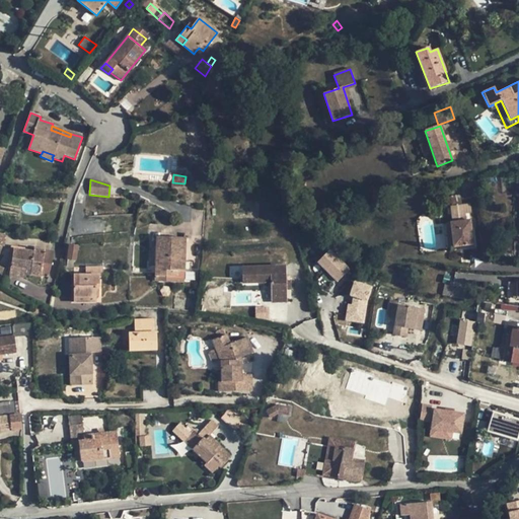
[(472,245),(469,221),(466,221),(465,214),(470,213),(469,204),(461,205),(460,196),(450,197),(451,207),(450,207),(452,223),(450,223),(453,247),(472,245)]
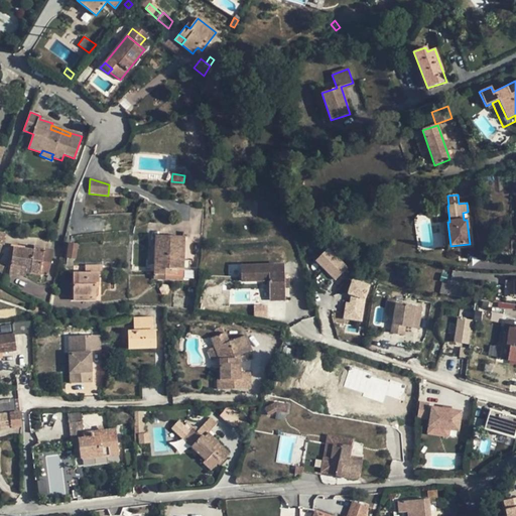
[(182,270),(182,260),(183,238),(155,237),(154,274),(176,275),(176,269),(182,270)]
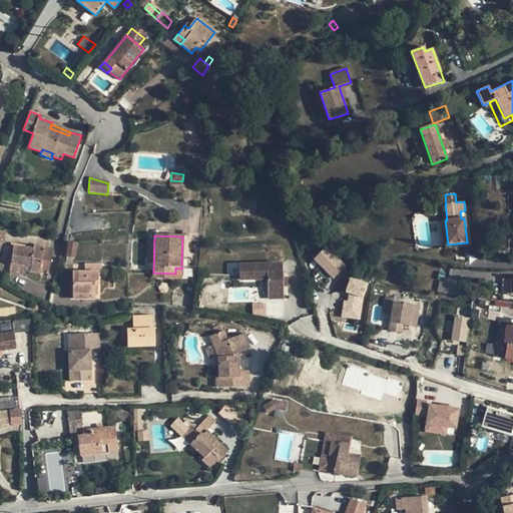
[(77,243),(68,241),(66,257),(75,259),(77,243)]
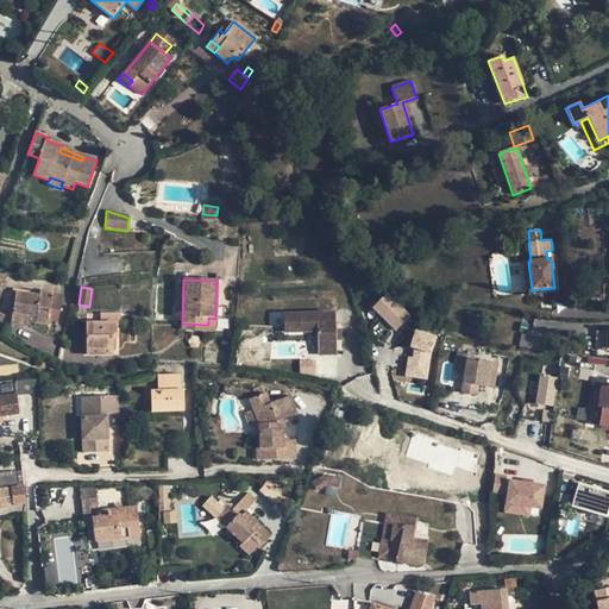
[(31,316),(30,322),(48,325),(48,324),(57,325),(63,295),(39,293),(39,296),(16,293),(12,314),(31,316)]
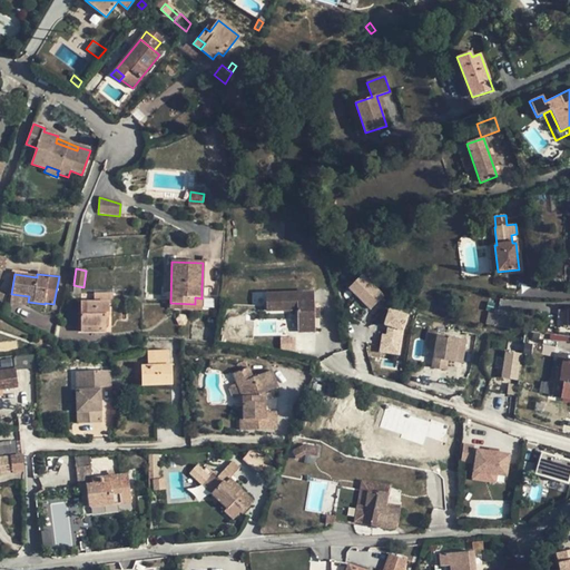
[(370,310),(382,296),(360,275),(347,288),(370,310)]
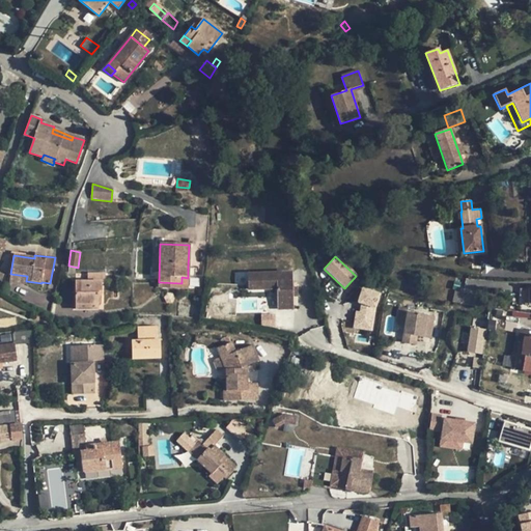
[(188,268),(188,278),(204,278),(204,268),(188,268)]
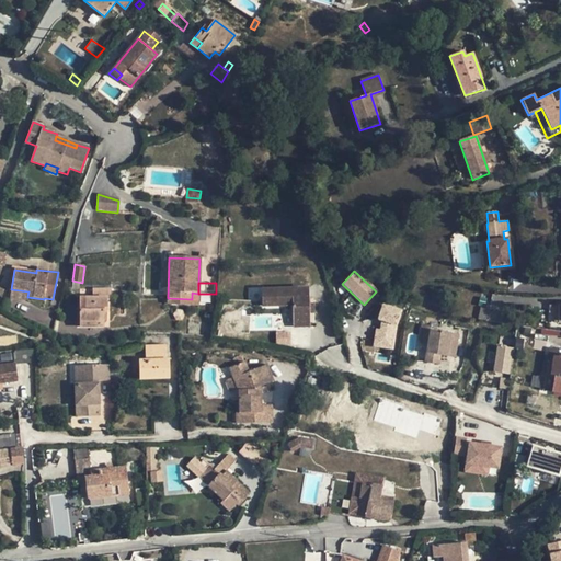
[(29,292),(11,289),(10,298),(27,300),(27,297),(29,292)]
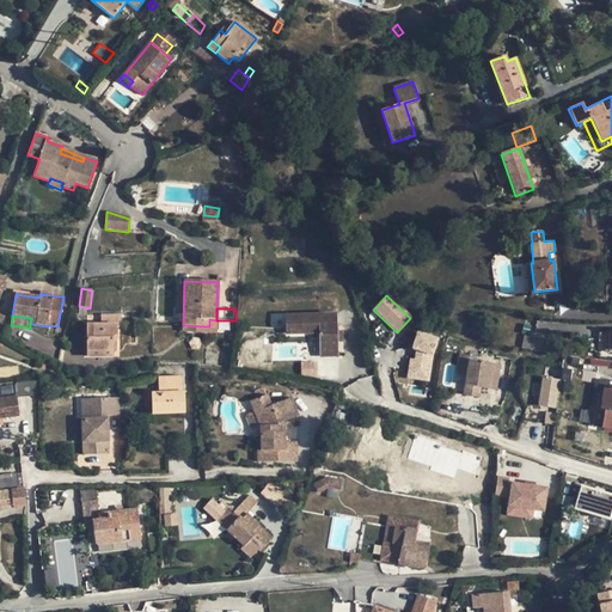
[(336,316),(285,318),(286,335),(318,334),(319,357),(338,357),(337,344),(337,332),(336,316)]
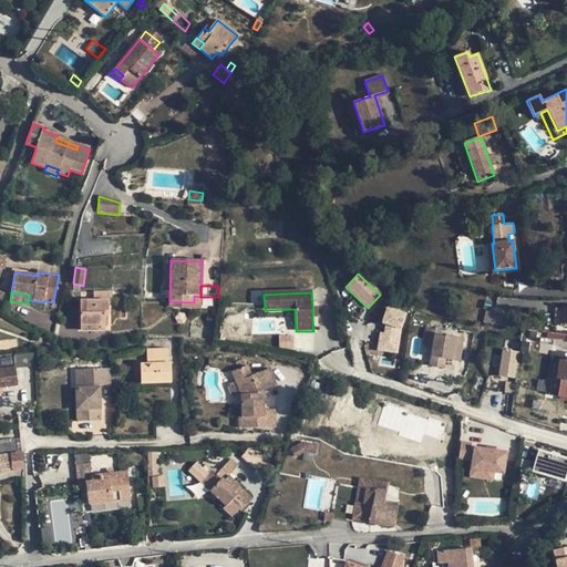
[(194,302),(169,301),(169,307),(200,309),(200,297),(194,296),(194,302)]
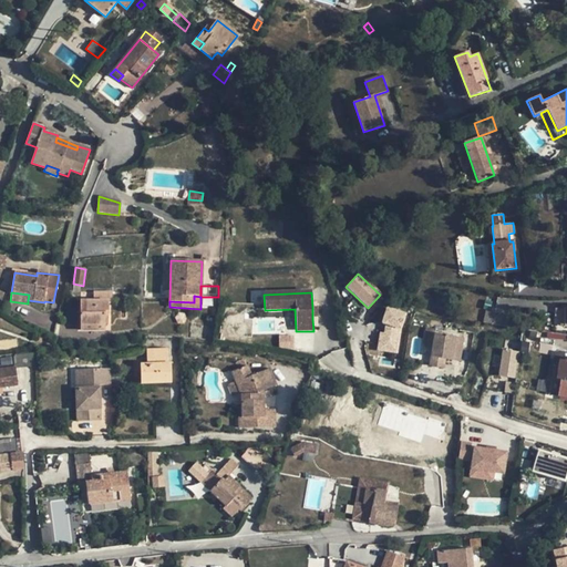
[(105,326),(104,317),(104,311),(107,311),(107,300),(81,301),(81,326),(105,326)]
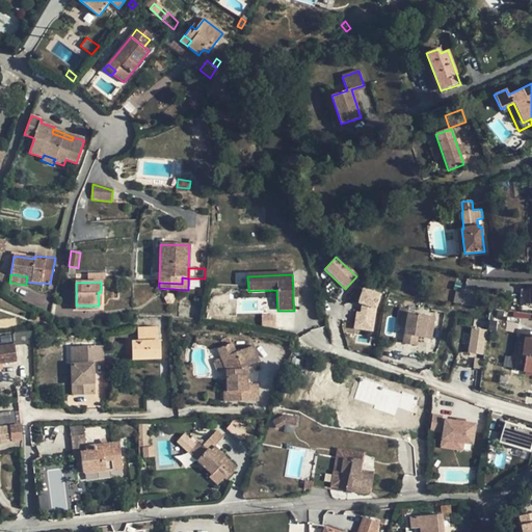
[(529,304),(529,290),(521,290),(521,296),(525,296),(525,304),(529,304)]
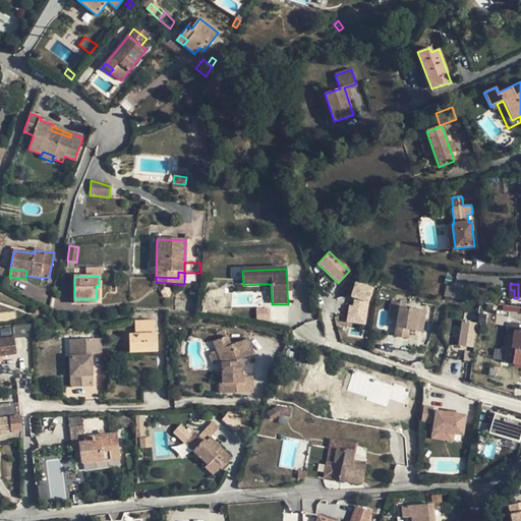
[(452,298),(454,287),(447,286),(445,297),(452,298)]
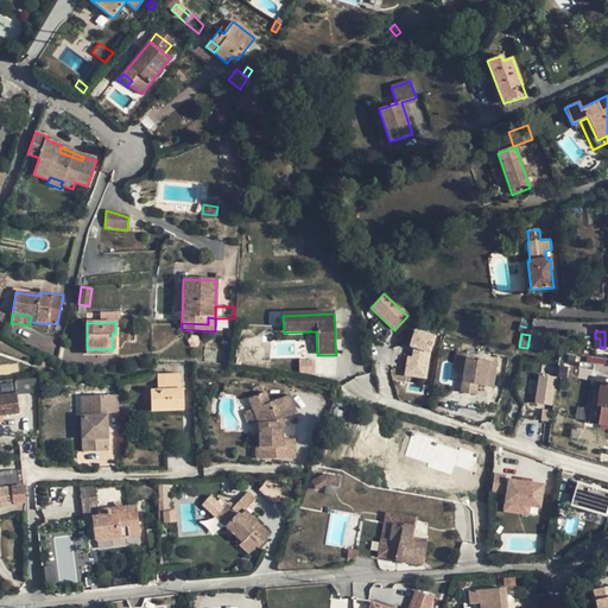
[(454,372),(463,373),(466,358),(467,359),(467,354),(457,353),(454,372)]
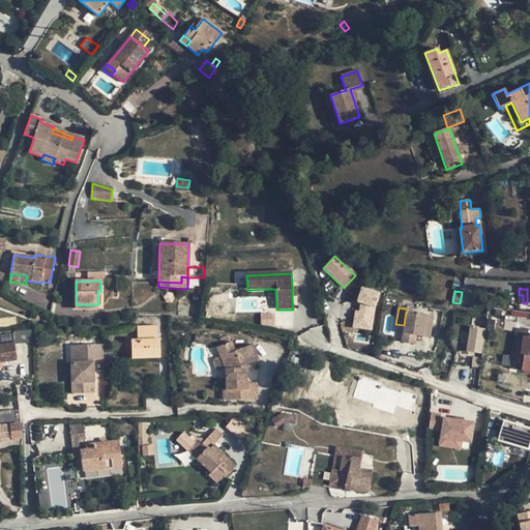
[(486,320),(487,313),(473,311),(472,326),(484,327),(486,320)]
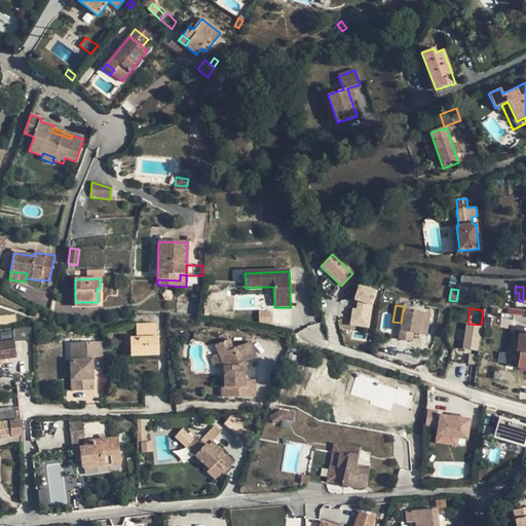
[(429,324),(430,314),(404,310),(403,309),(399,340),(412,342),(413,334),(419,335),(421,322),(429,324)]
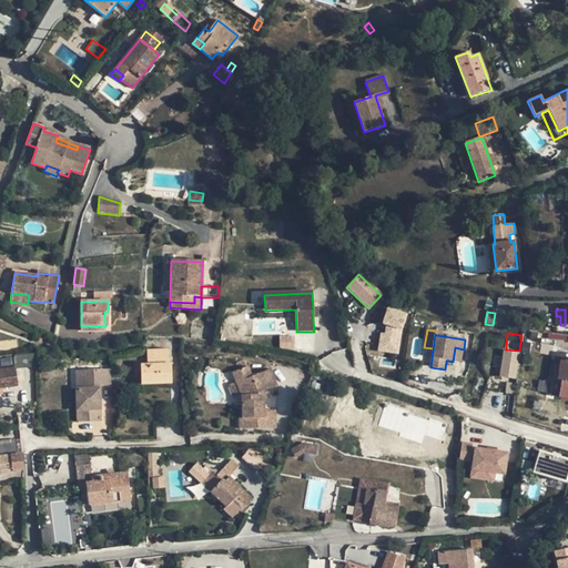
[(528,354),(529,343),(520,343),(519,351),(519,353),(528,354)]
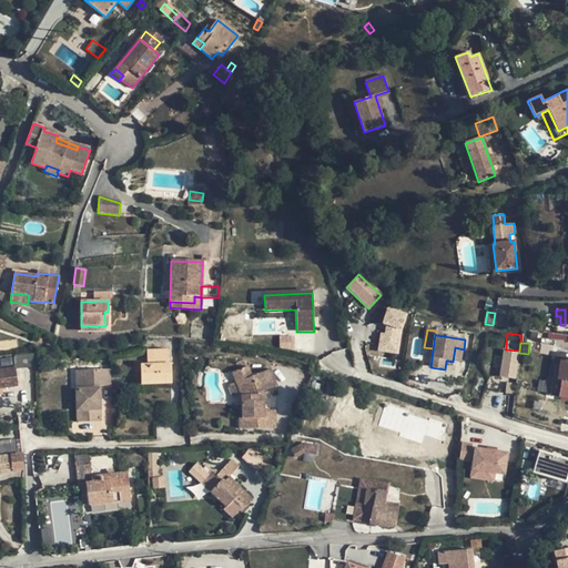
[(455,347),(453,362),(462,363),(464,350),(455,347)]
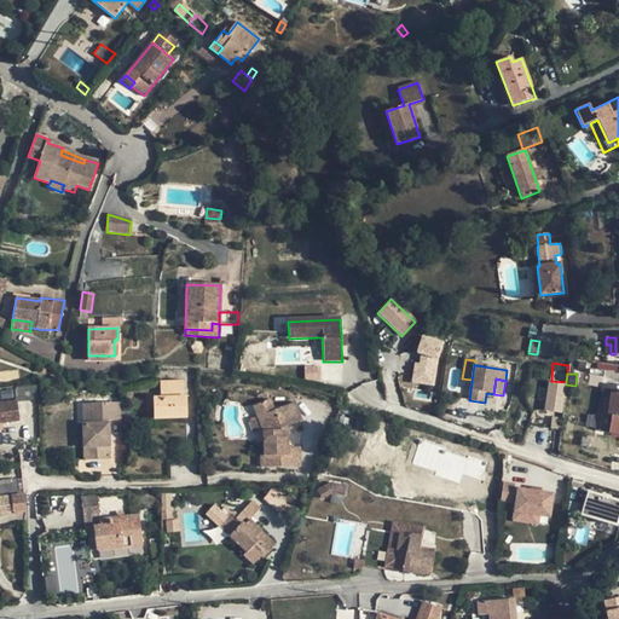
[(152,398),(154,418),(187,417),(186,398),(183,398),(181,381),(160,381),(160,398),(152,398)]
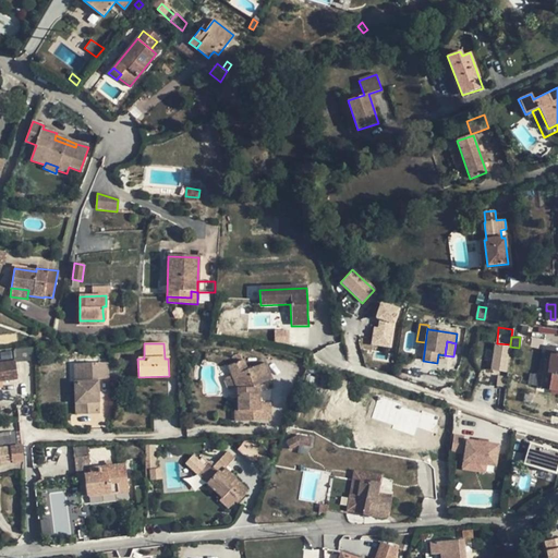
[(507,373),(510,347),(496,344),(492,371),(507,373)]
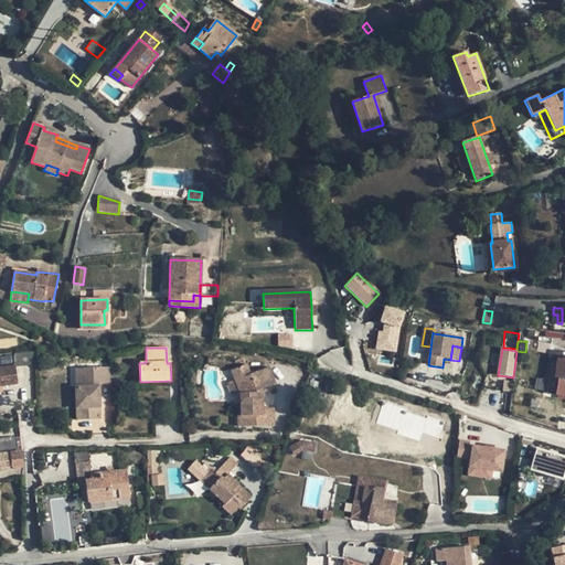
[(554,381),(557,359),(552,358),(546,393),(556,394),(558,381),(554,381)]
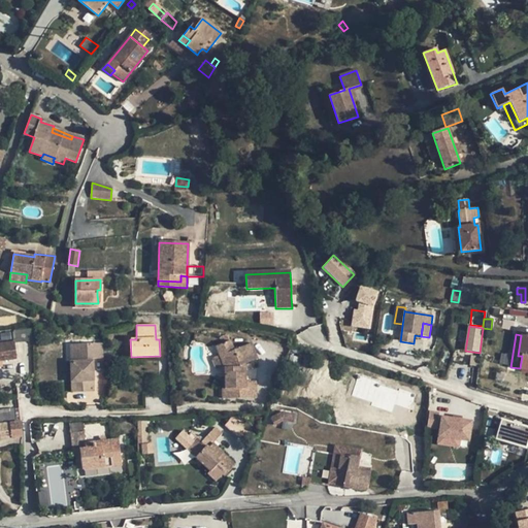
[(527,369),(527,335),(521,335),(518,356),(522,356),(520,368),(527,369)]
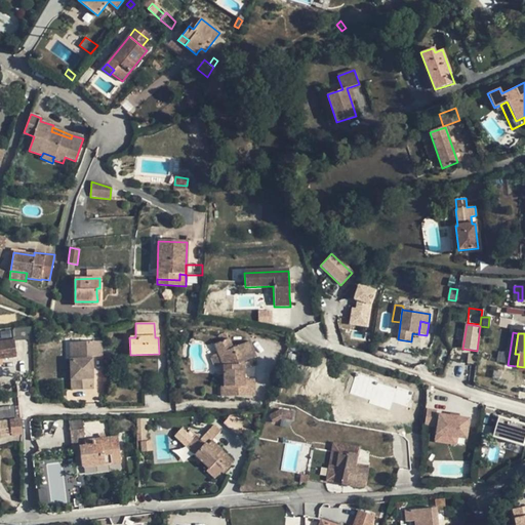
[(228,339),(214,345),(217,353),(223,365),(219,365),(220,374),(224,374),(225,387),(220,387),(221,397),(254,396),(253,379),(244,379),(243,371),(238,370),(238,364),(243,362),(255,357),(249,341),(232,349),(228,339)]
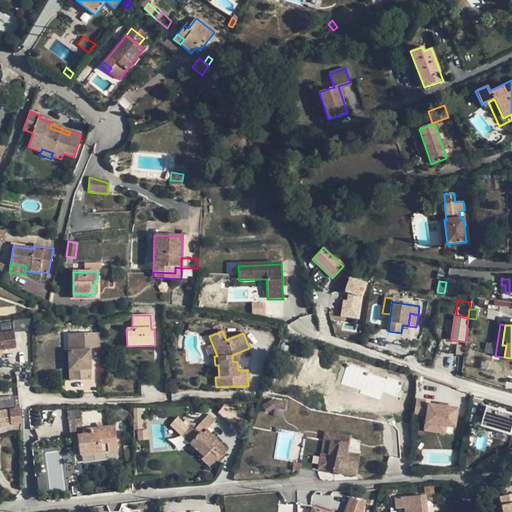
[(14,332),(0,334),(0,350),(16,348),(14,332)]
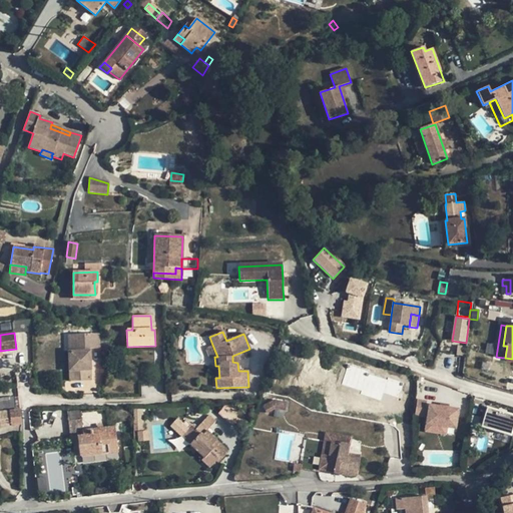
[(68,335),(69,371),(90,370),(89,349),(100,349),(99,334),(68,335)]
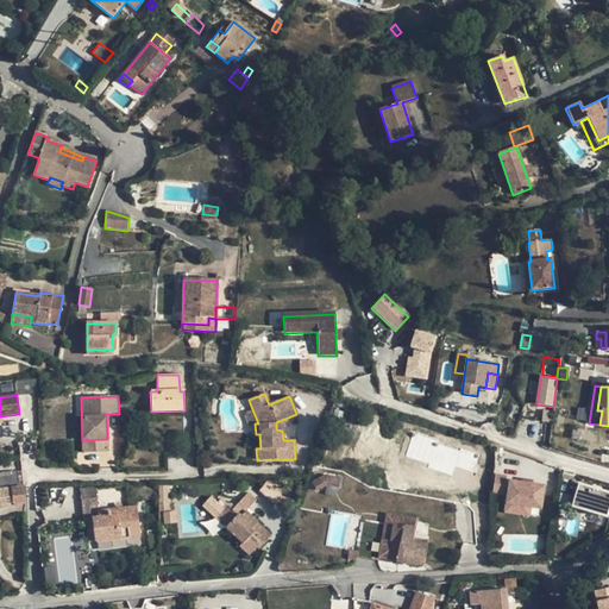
[(258,424),(252,409),(245,413),(250,424),(255,424),(258,424)]
